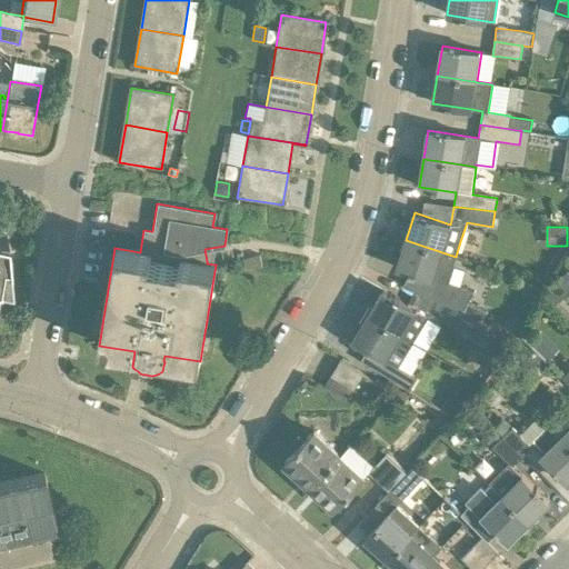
[(0,285),(10,287),(6,237),(0,236),(0,285)]
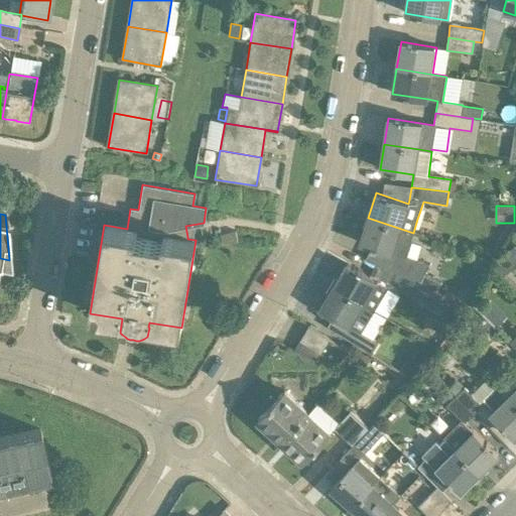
[(405,256),(413,233),(368,218),(360,243),(369,246),(363,258),(396,272),(419,283),(436,291),(440,282),(423,274),(424,272),(428,263),(405,256)]
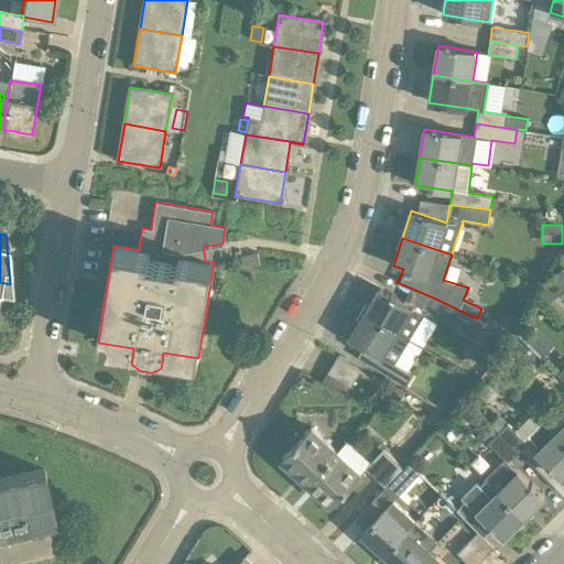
[(247,278),(250,257),(232,253),(229,275),(247,278)]
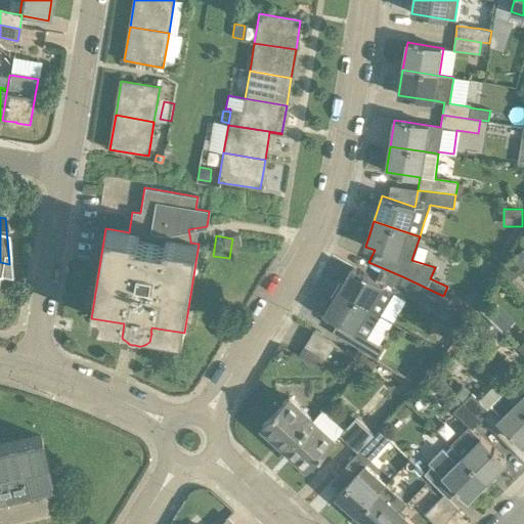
[(380,316),(394,294),(376,282),(352,268),(339,291),(380,316)]
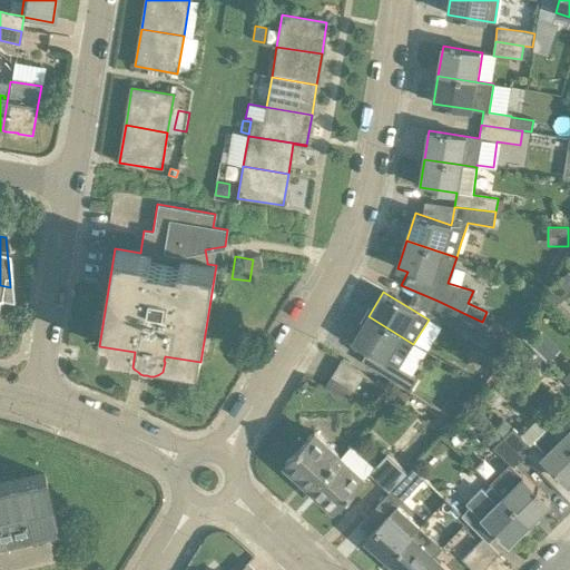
[(457,326),(463,313),(438,301),(431,314),(443,321),(457,326)]
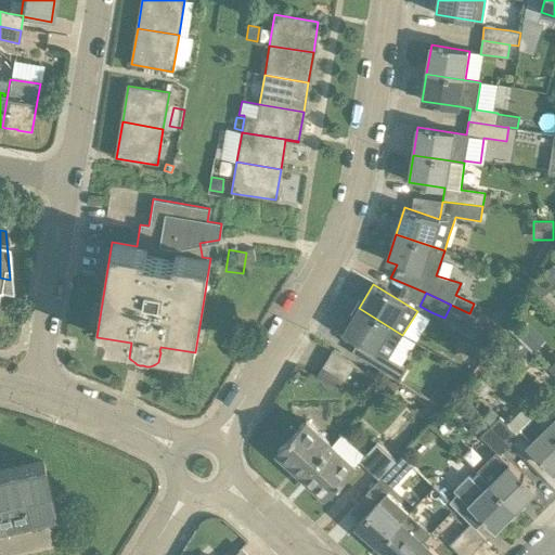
[(463,326),(465,321),(469,313),(451,305),(444,318),(463,326)]
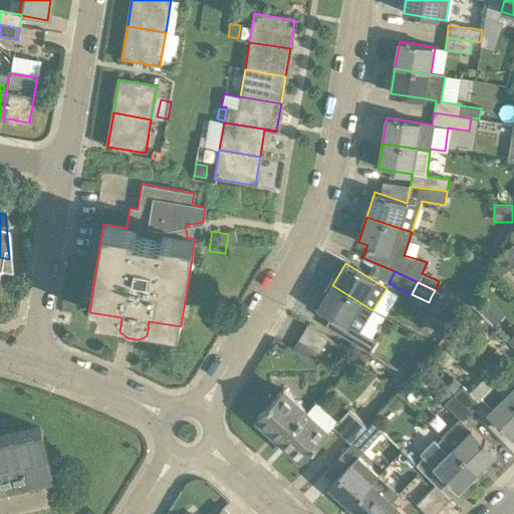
[(467,284),(453,288),(457,301),(471,297),(467,284)]
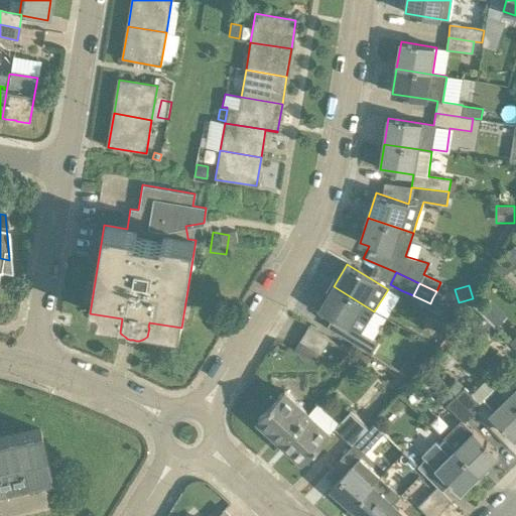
[(361,333),(374,311),(334,286),(319,308),(333,315),(327,327),(353,343),(371,354),(377,343),(361,333)]
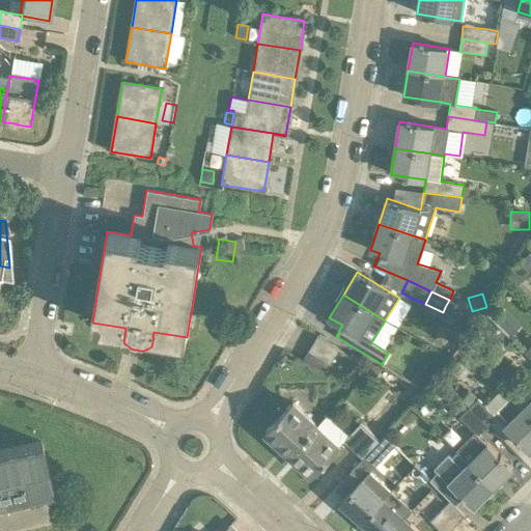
[(476,317),(464,311),(456,324),(469,330),(476,317)]
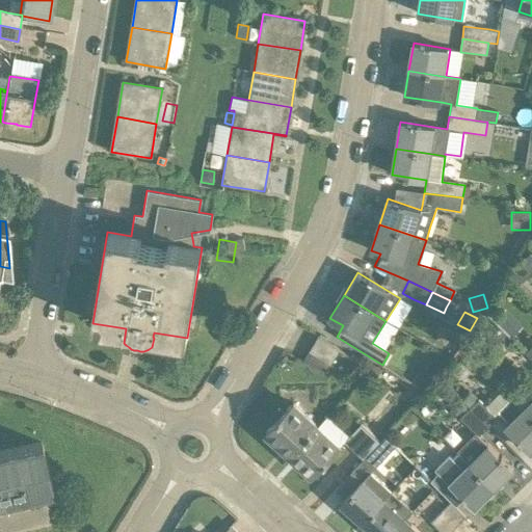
[(509,319),(502,326),(512,338),(520,330),(509,319)]
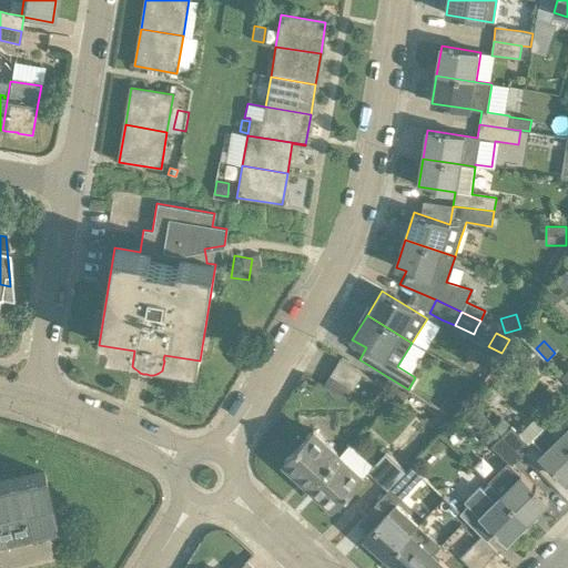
[(353,388),(362,374),(340,359),(330,375),(353,388)]
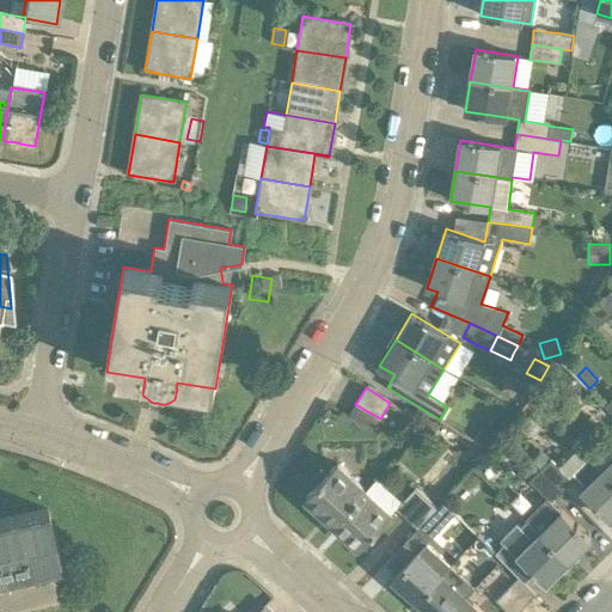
[(500,428),(488,420),(475,438),(488,447),(500,428)]
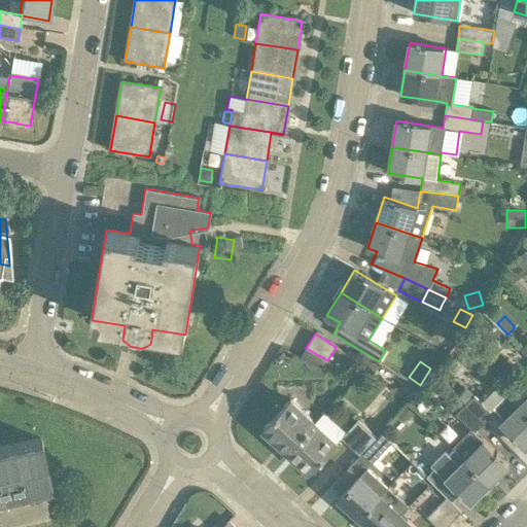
[(526,374),(508,392),(526,411),(526,374)]
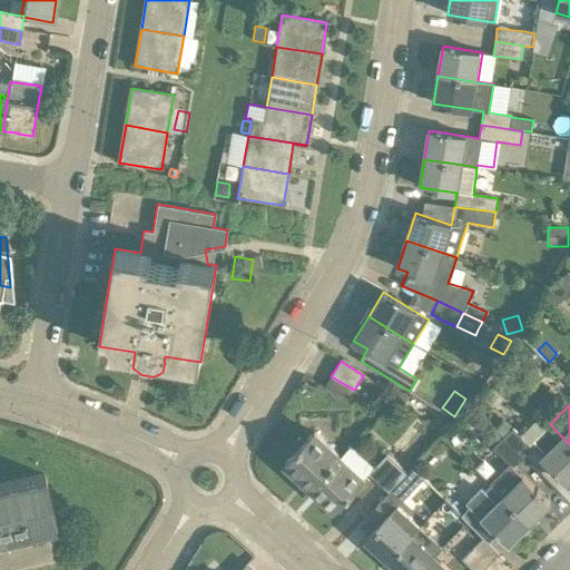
[(505,435),(513,428),(502,416),(494,425),(505,435)]
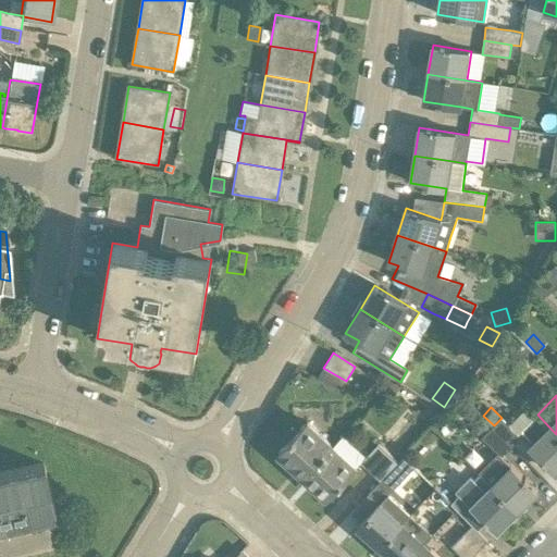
[(556,469),(556,434),(537,415),(536,416),(536,415),(521,429),(522,430),(521,431),(531,442),(528,445),(555,472),(556,469)]
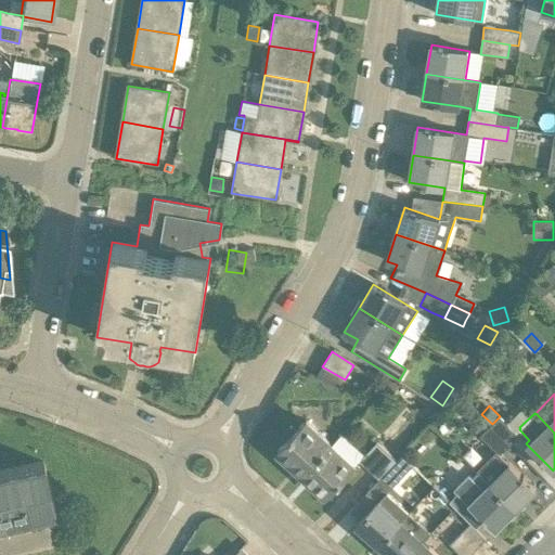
[(490,426),(508,446),(519,436),(500,416),(492,424),(490,426)]
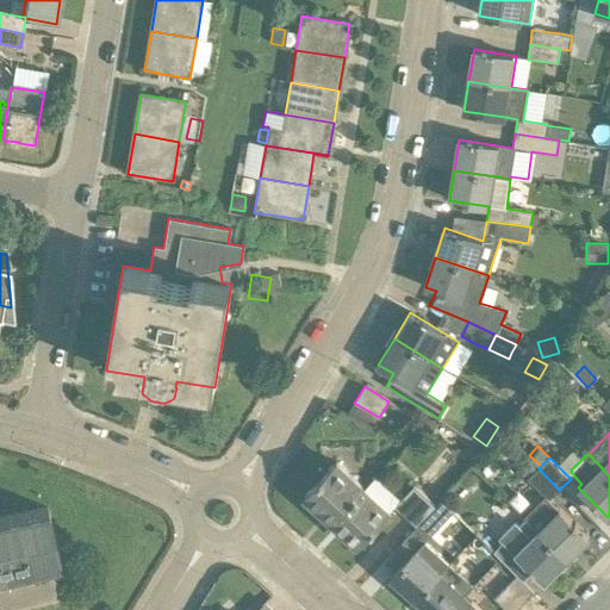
[(528,479),(537,471),(526,459),(522,462),(516,468),(528,479)]
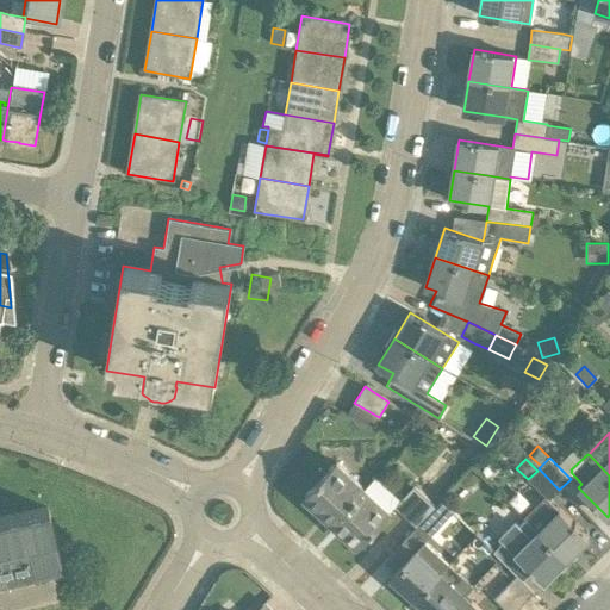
[(334,522),(365,489),(336,461),(304,495),(334,522)]
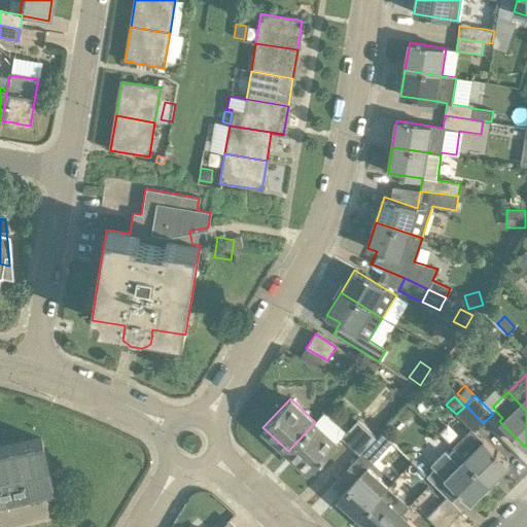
[(483,423),(465,405),(464,407),(456,414),(475,432),(483,423)]
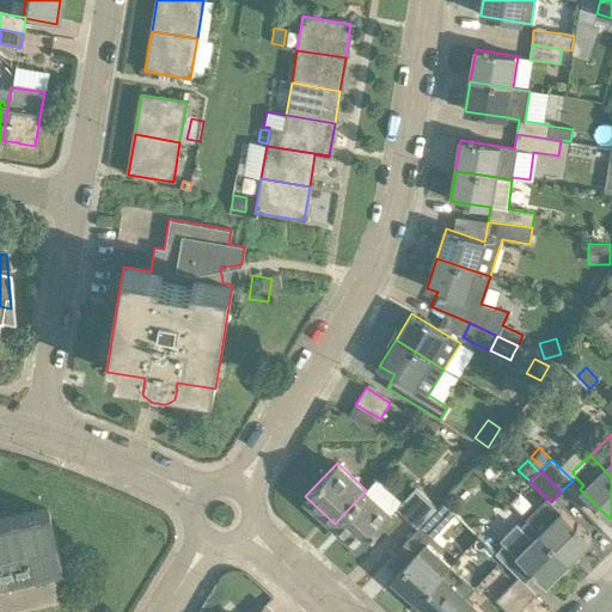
[(417,530),(438,508),(424,495),(415,487),(395,508),(417,530)]
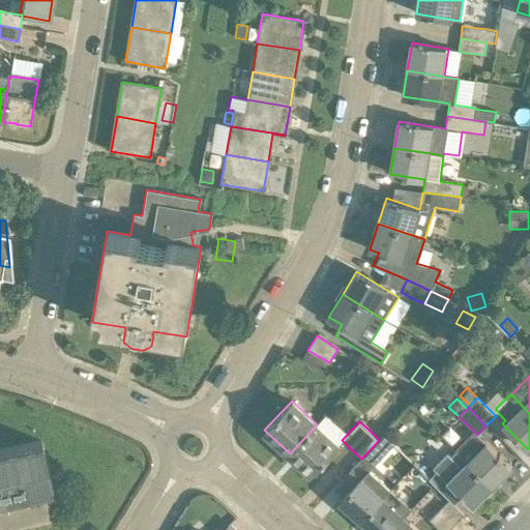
[(373,423),(367,429),(379,440),(384,435),(373,423)]
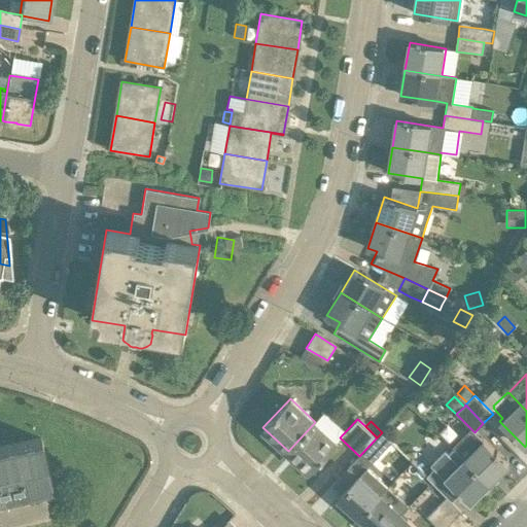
[(315,422),(288,451),(311,472),(338,443),(315,422)]
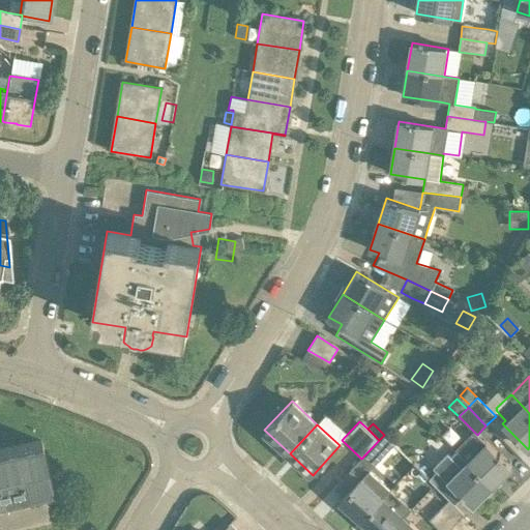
[(361,522),(390,491),(370,471),(394,444),(384,435),(379,440),(361,459),(349,471),(359,480),(340,502),(361,522)]
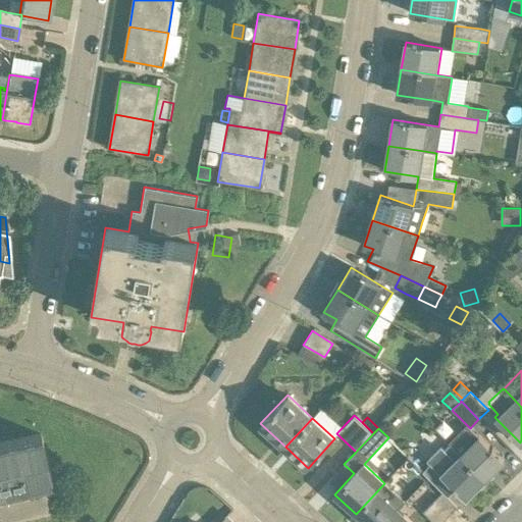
[(41,433),(0,441),(0,492),(51,482),(41,433)]
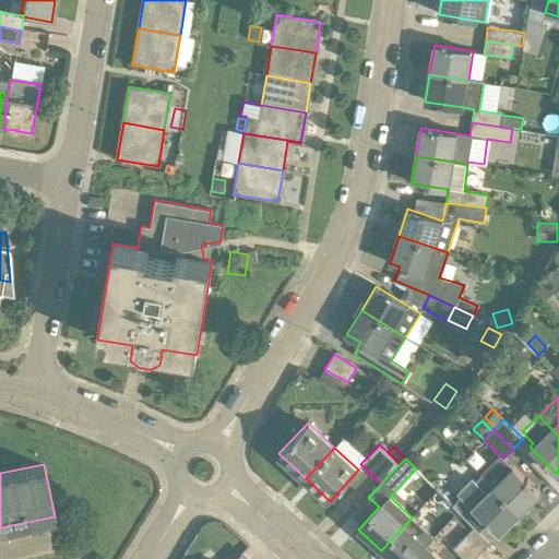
[(480,477),(518,513),(538,492),(511,465),(491,486),(482,476),(480,477)]
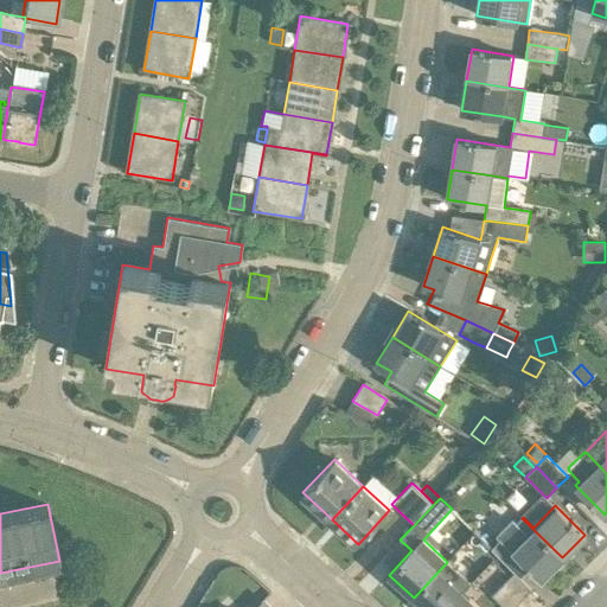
[(521,577),(530,568),(542,579),(562,557),(522,518),(516,524),(511,519),(497,534),(502,540),(492,549),(521,577)]
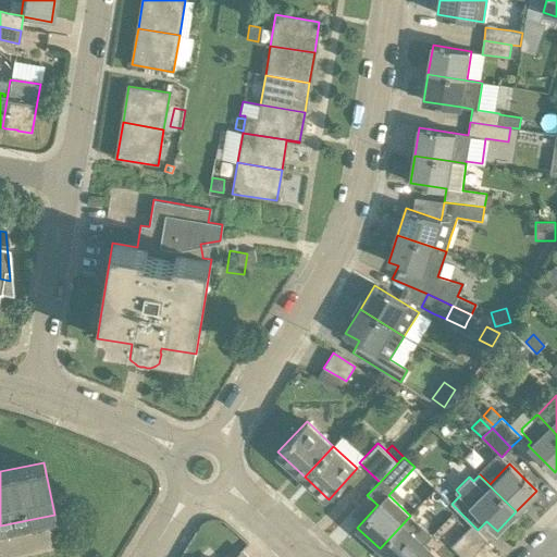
[(388,556),(411,556),(425,543),(424,543),(432,535),(410,516),(380,548),(388,556)]
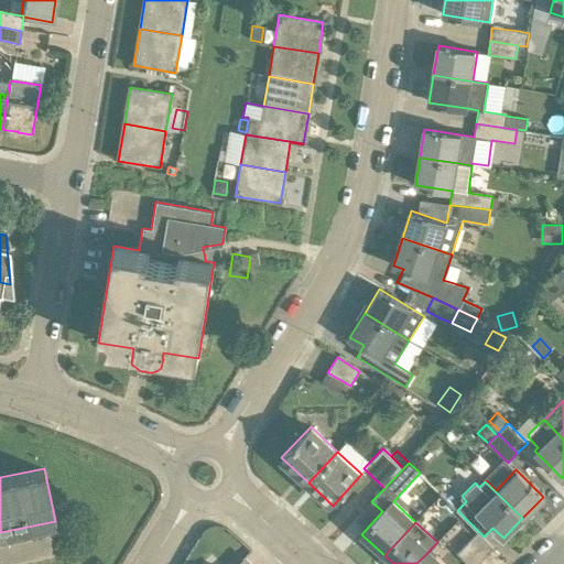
[(467,543),(483,559),(494,548),(477,532),(467,543)]
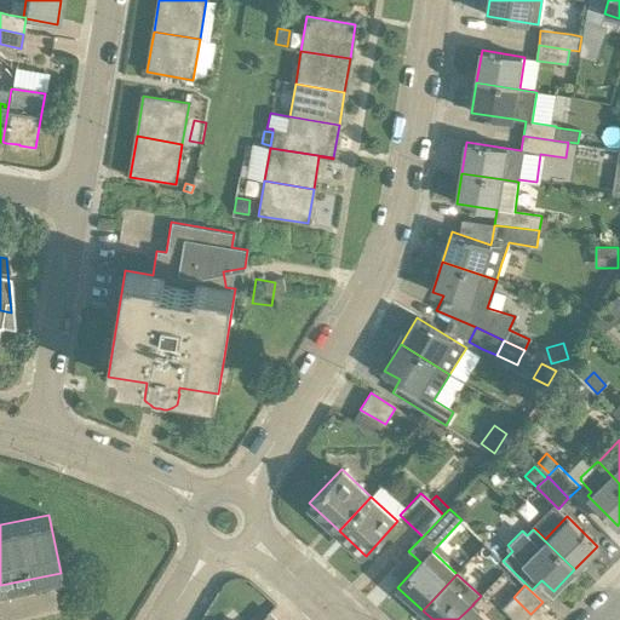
[(515,619),(523,619),(530,614),(514,597),(503,608),(515,619)]
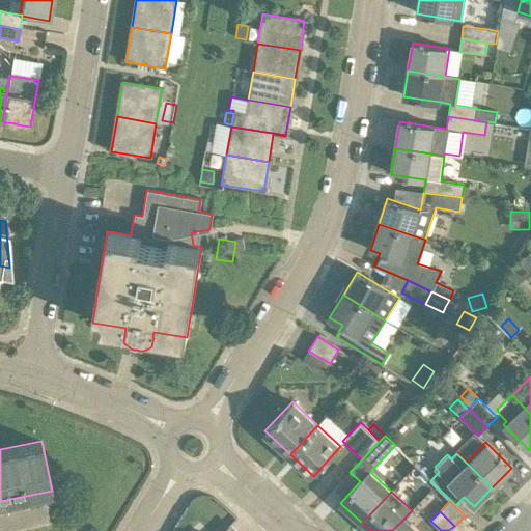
[(419,530),(406,518),(392,530),(419,530)]
